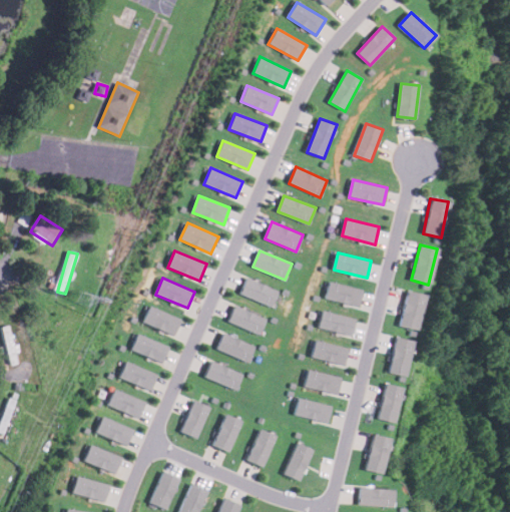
[(273,308),(280,291),(247,278),(240,294),(273,308)]
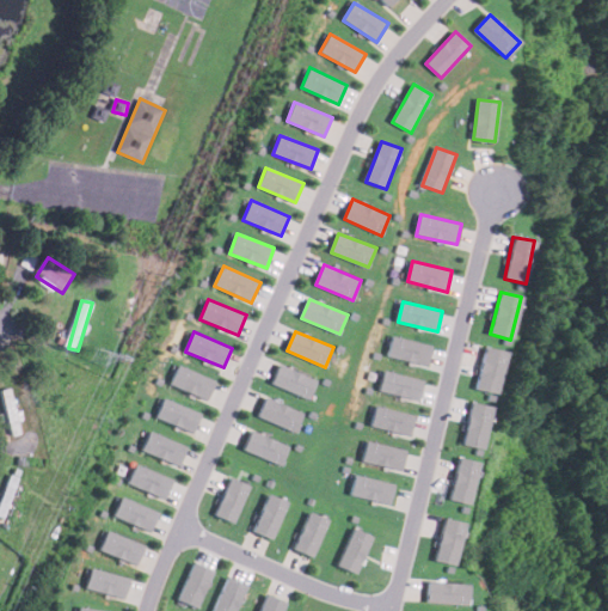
[(390,356),(428,366),(434,346),(394,335),(390,356)]
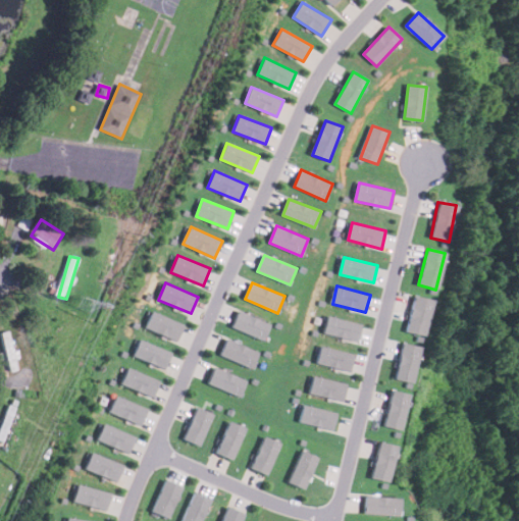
[(424,336),(433,300),(415,296),(407,331),(424,336)]
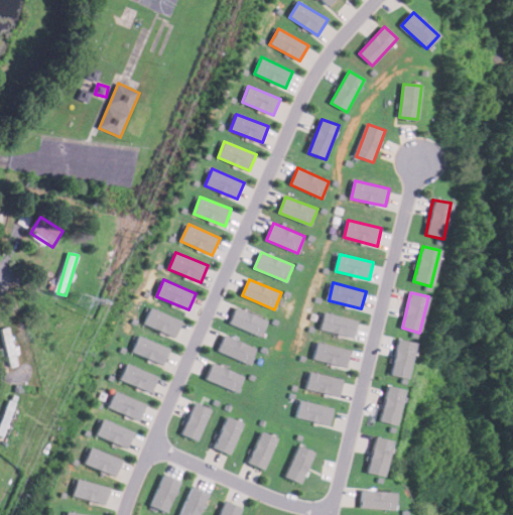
[(230,323),(262,337),(269,320),(237,306),(230,323)]
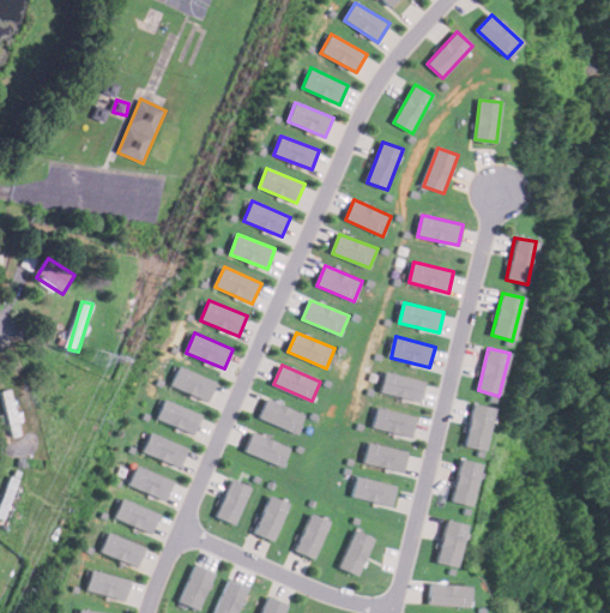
[(171,386),(210,402),(218,382),(180,366),(171,386)]
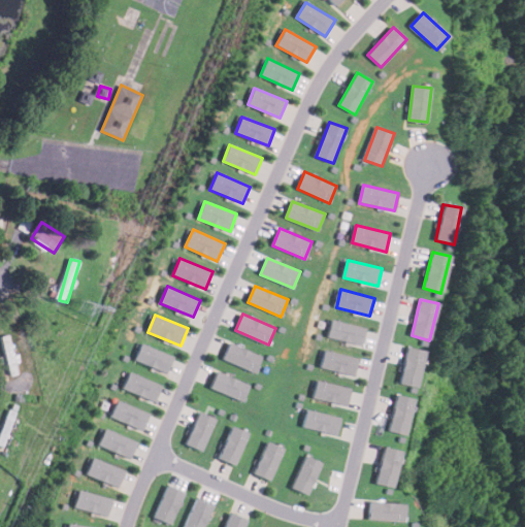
[(328,337),(362,347),(367,329),(333,319),(328,337)]
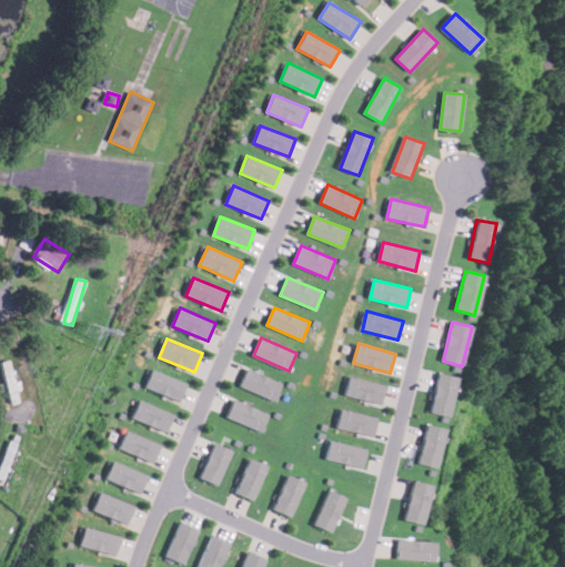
[(2,363),(13,405),(23,403),(12,361),(2,363)]
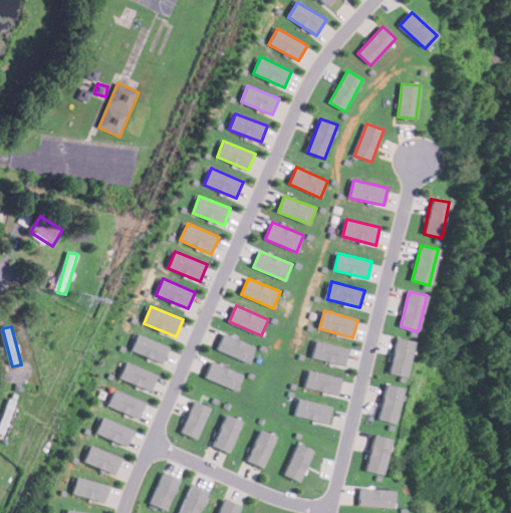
[(249,363),(256,346),(225,333),(217,349),(249,363)]
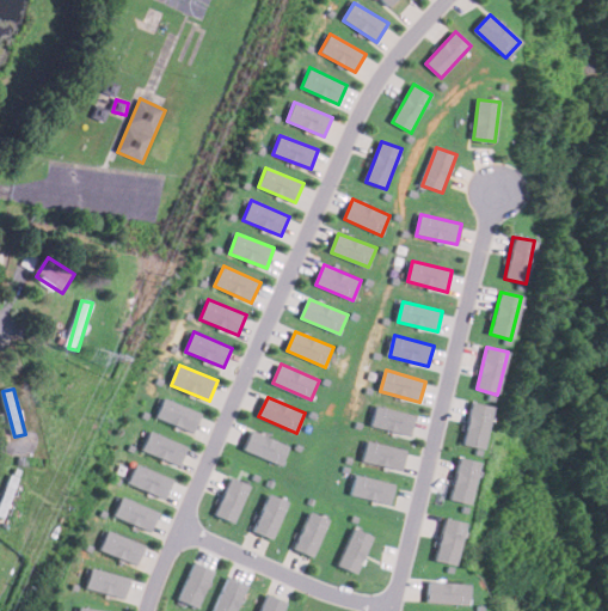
[(196,433),(203,413),(165,398),(158,419),(196,433)]
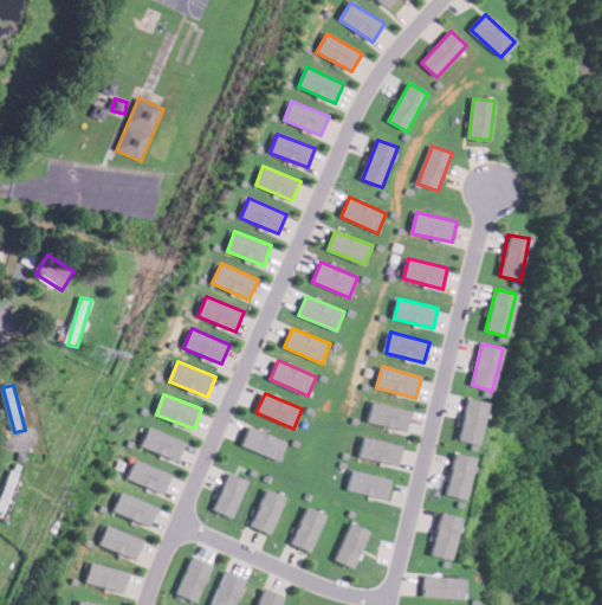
[(458,441),(479,445),(489,404),(468,398),(458,441)]
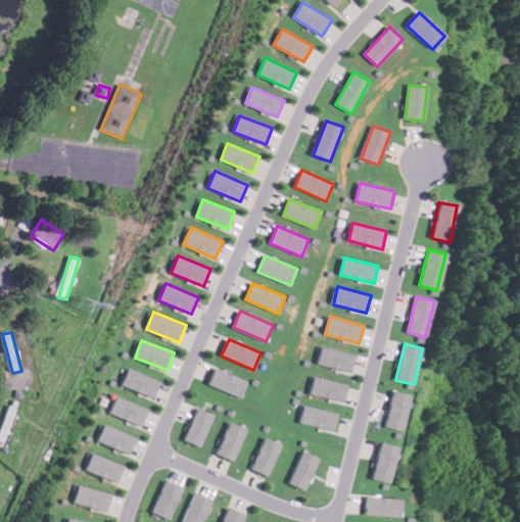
[(356,354),(322,346),(318,364),(351,373),(356,354)]
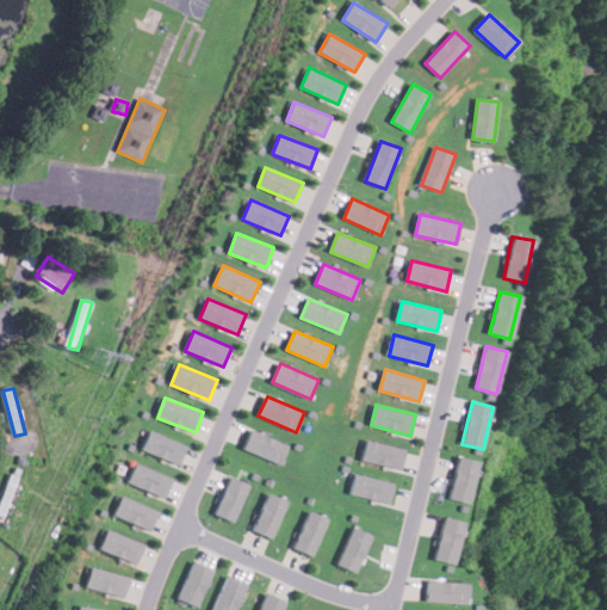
[(142,450),(180,466),(189,447),(150,430),(142,450)]
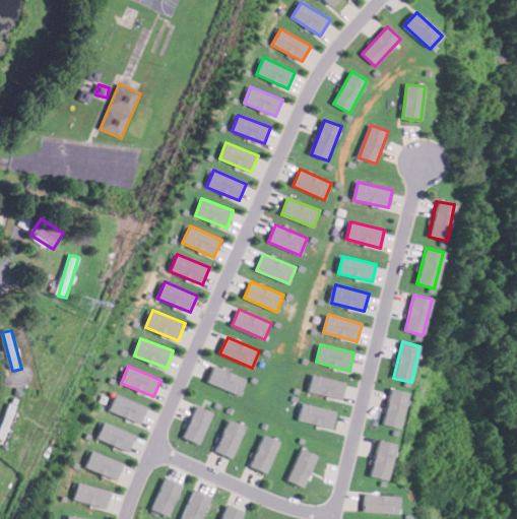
[(247,379),(214,366),(207,382),(240,395),(247,379)]
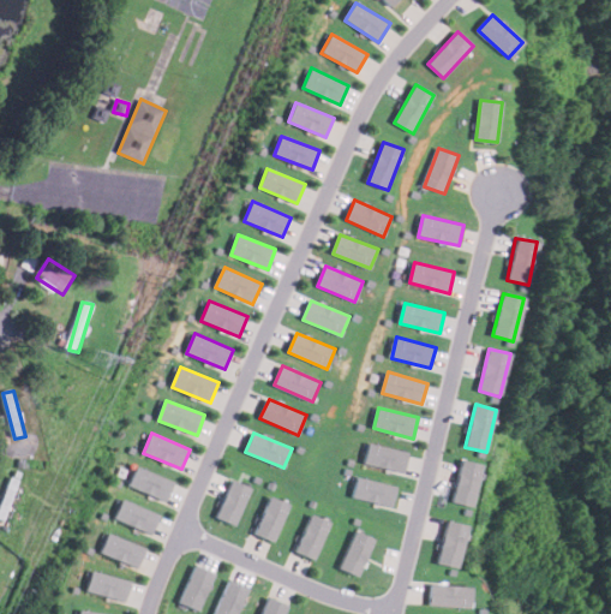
[(405,474),(409,452),(370,442),(365,464),(405,474)]
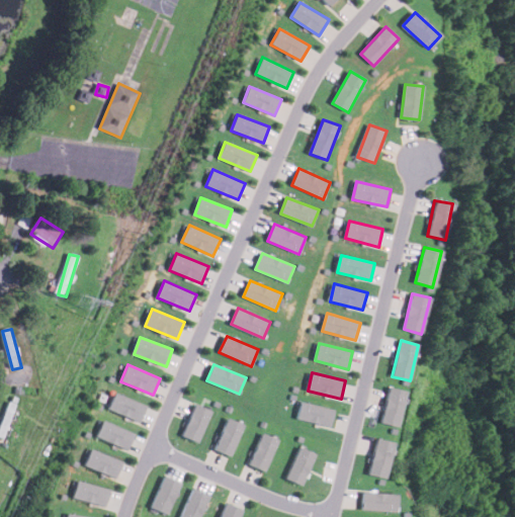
[(407,392),(390,386),(380,423),(398,427),(407,392)]
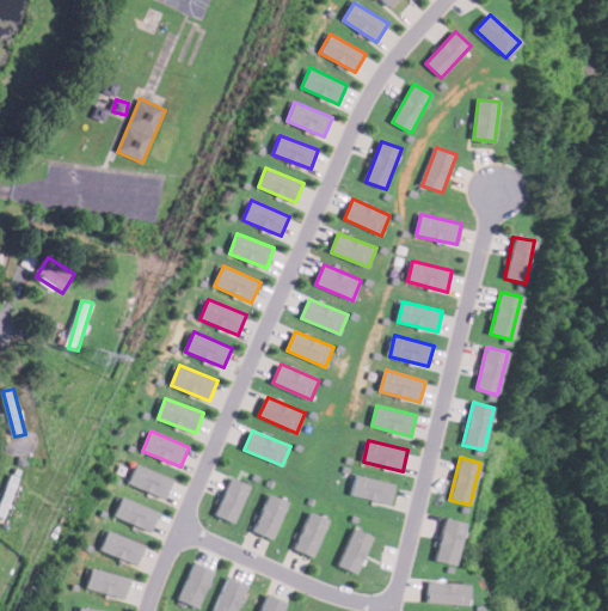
[(166,499),(174,480),(136,464),(129,484),(166,499)]
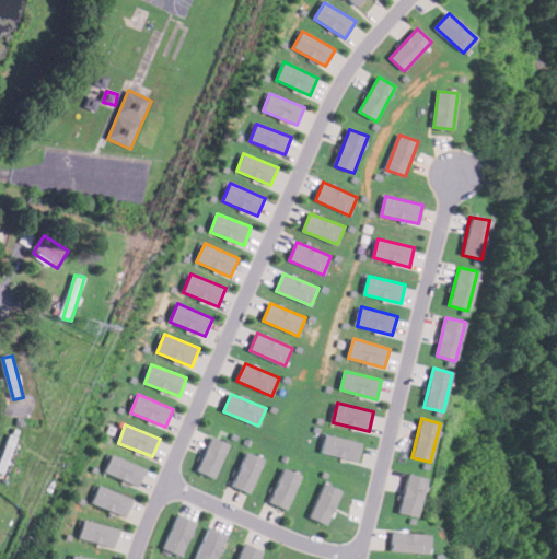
[(18,437),(9,434),(0,469),(0,472),(9,475),(18,437)]
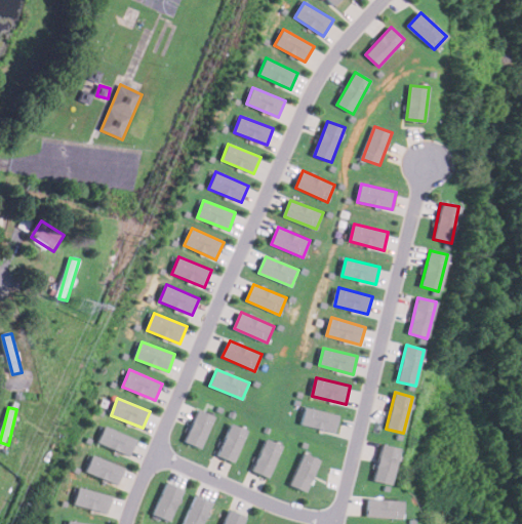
[(335,433),(340,415),(306,407),(302,425),(335,433)]
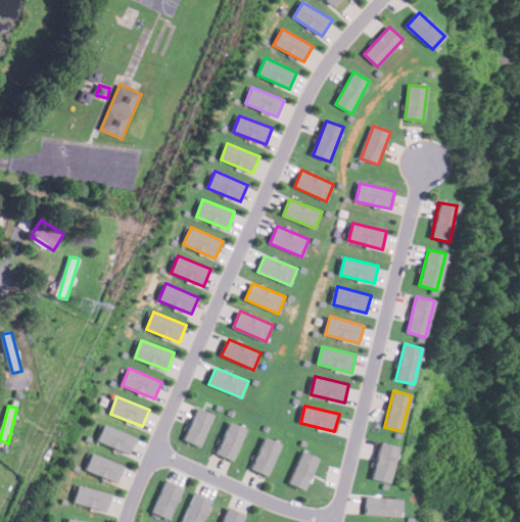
[(215,415),(198,408),(185,440),(201,447),(215,415)]
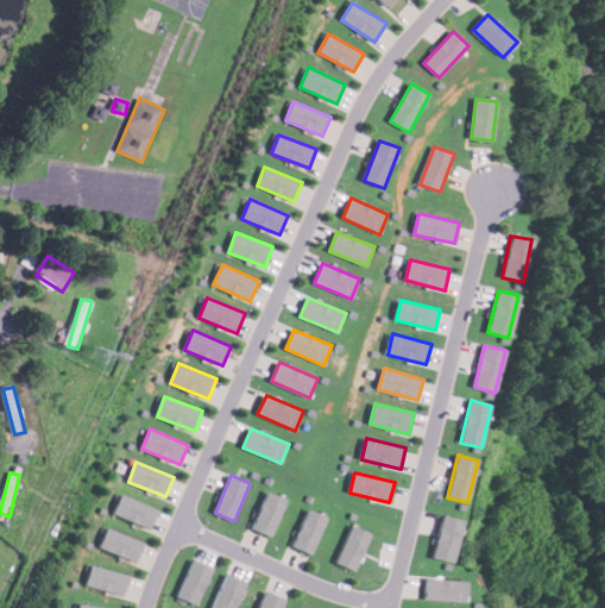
[(273,537),(287,500),(266,493),(253,530),(273,537)]
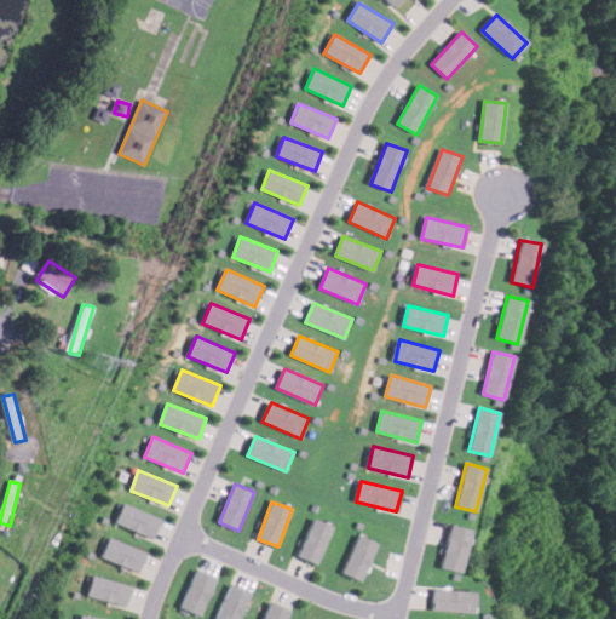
[(115,523),(154,539),(162,519),(124,503),(115,523)]
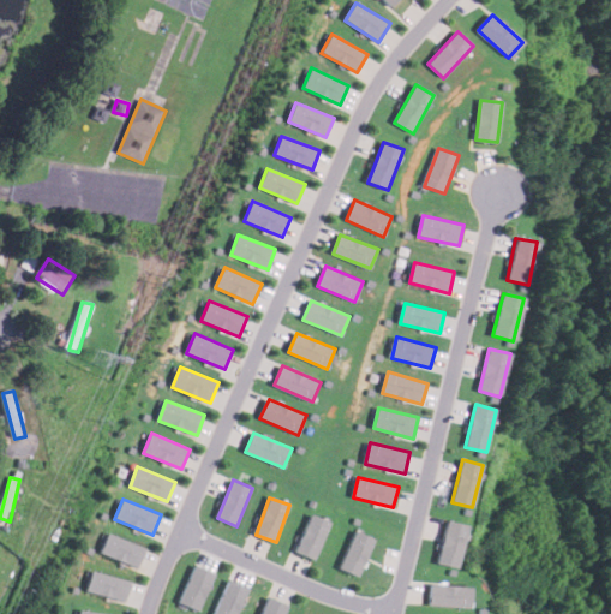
[(330,523),(311,514),(295,552),(316,560),(330,523)]
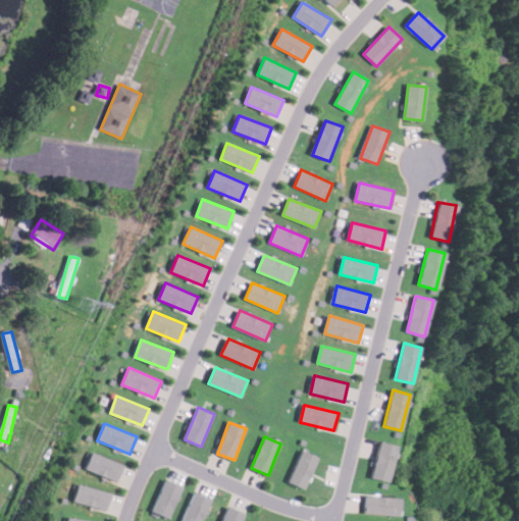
[(388,482),(398,447),(380,441),(370,478),(388,482)]
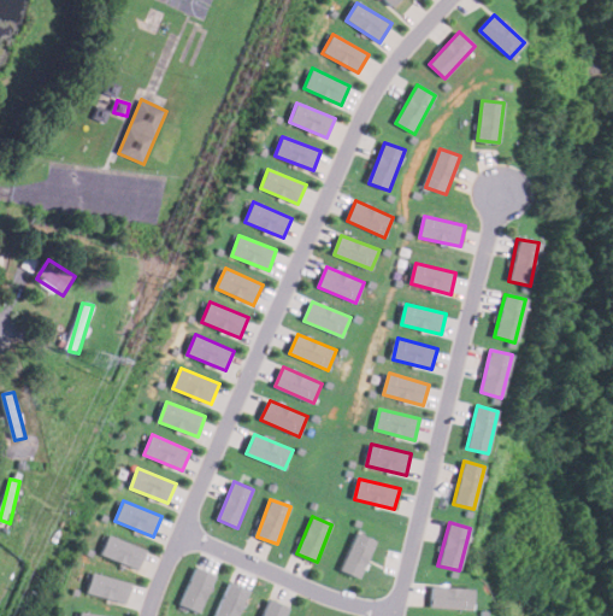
[(341,572),(361,579),(376,540),(355,533),(341,572)]
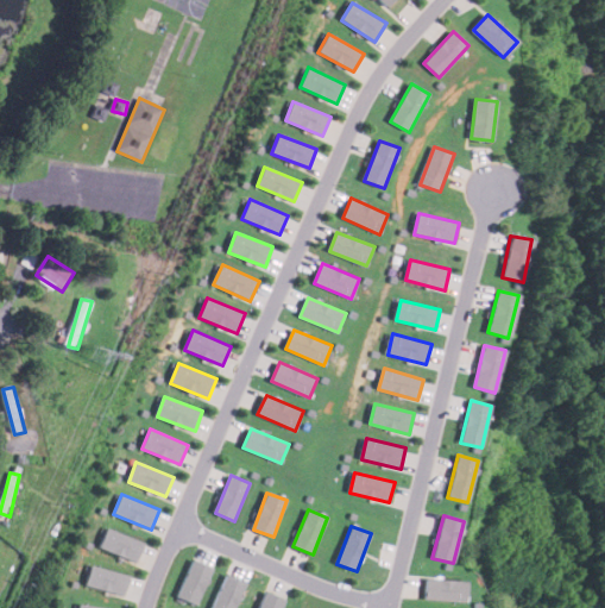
[(99,549),(137,563),(145,543),(107,528),(99,549)]
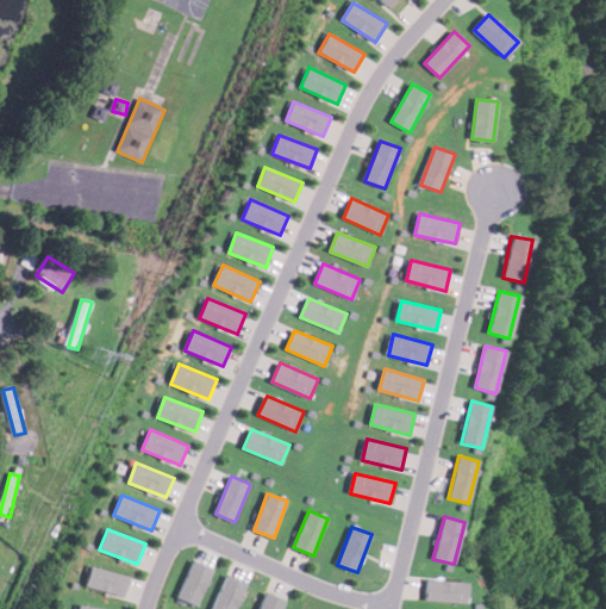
[(214,569),(194,560),(179,598),(198,607),(214,569)]
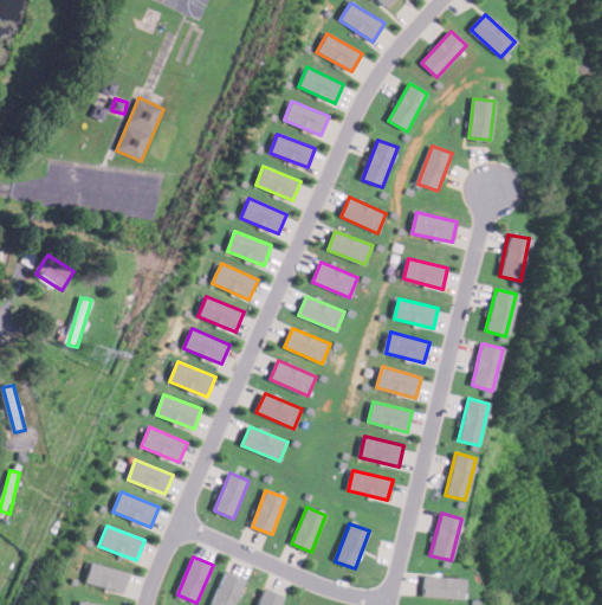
[(85,583),(123,593),(129,573),(90,561),(85,583)]
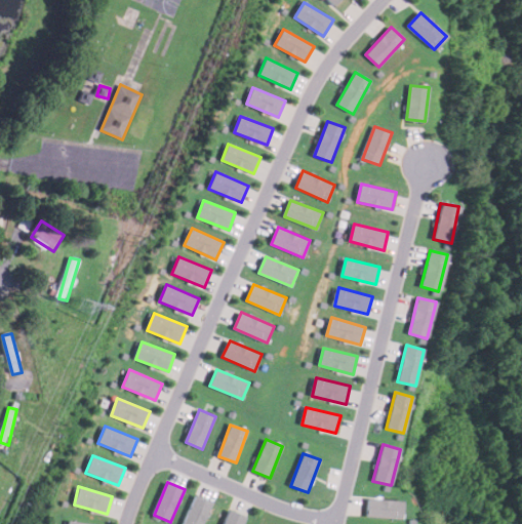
[(203,523),(213,501),(196,494),(183,523),(203,523)]
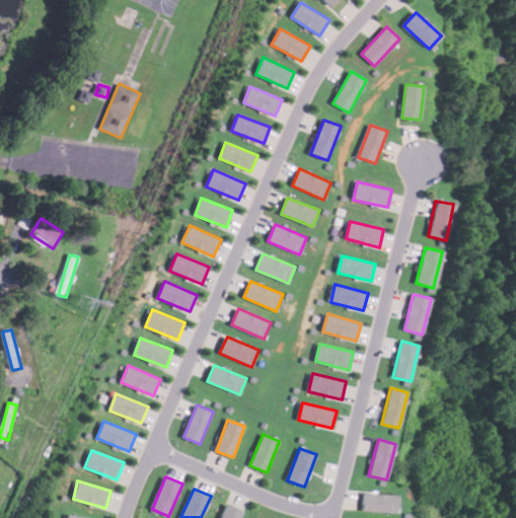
[(363,511),(397,512),(398,495),(364,494),(363,511)]
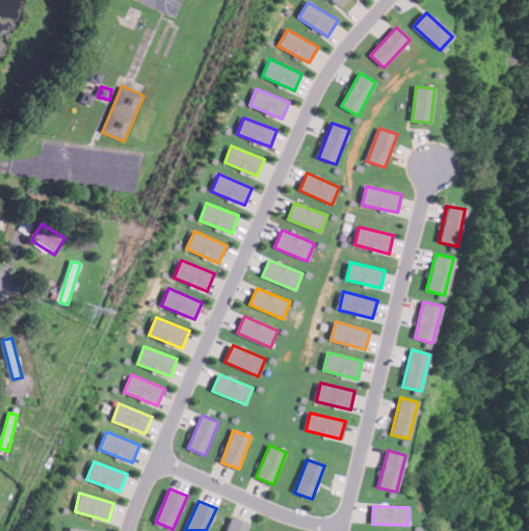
[(247,530),(250,524),(232,516),(226,530),(247,530)]
